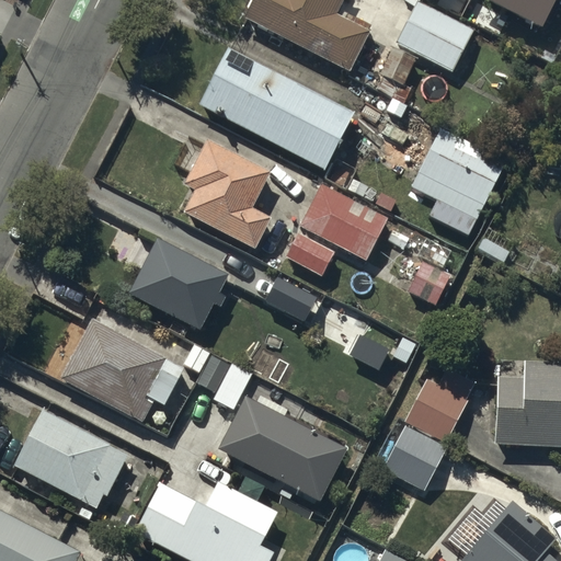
[(338,0),(248,0),(241,13),(346,67),(365,30),(332,13),(338,0)]
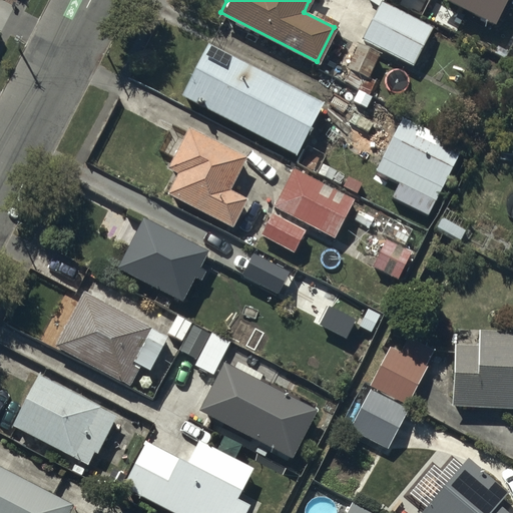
[(431,25),(383,0),(379,0),(361,35),(412,61),(431,25)]
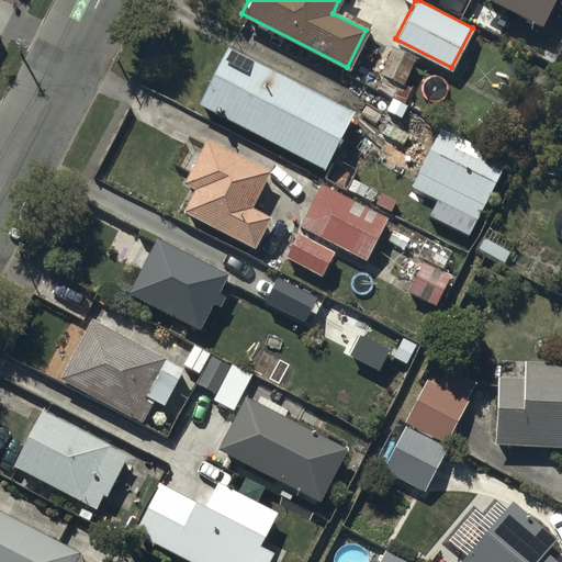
[(557,0),(493,0),(544,26),(557,0)]
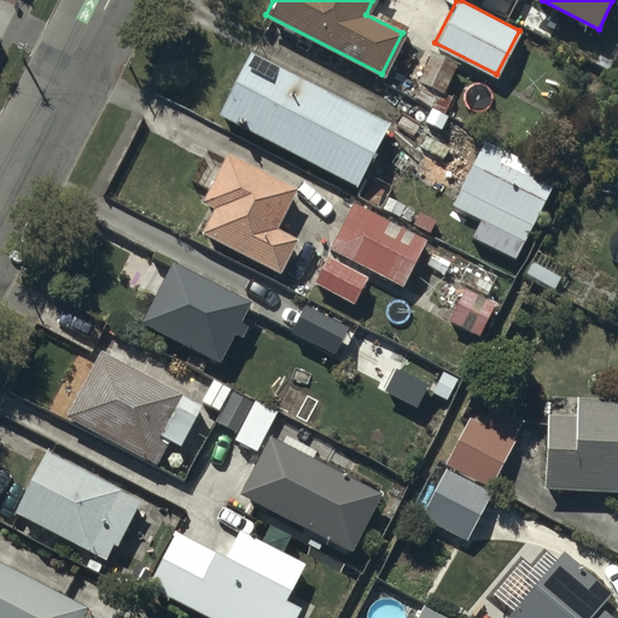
[(385,120),(250,51),(217,112),(354,181),(385,120)]
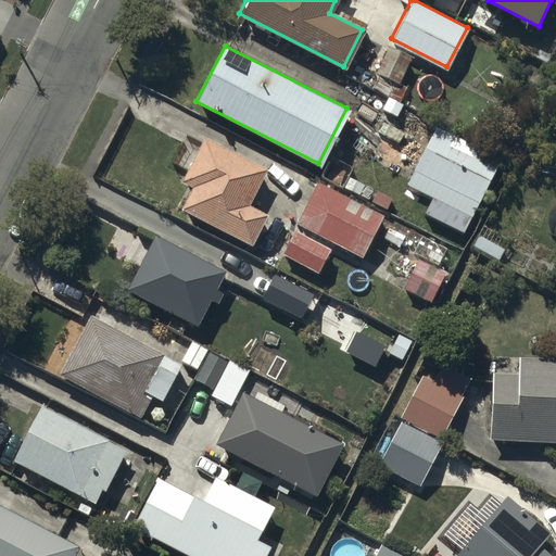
[(409,58),(389,46),(376,71),(396,81),(409,58)]
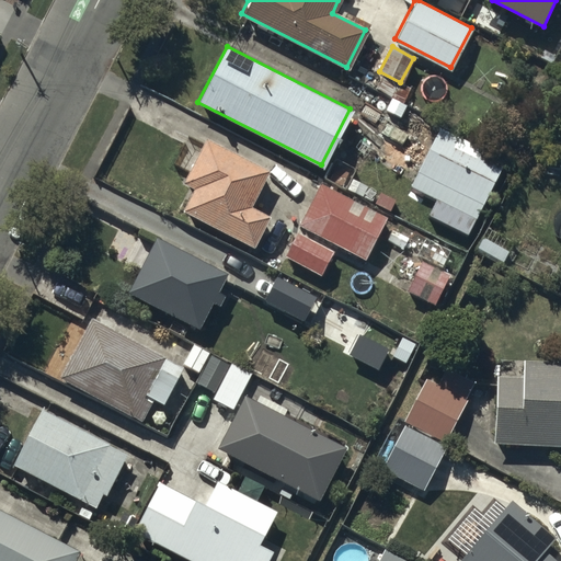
[(405,105),(391,99),(386,109),(399,116),(405,105)]
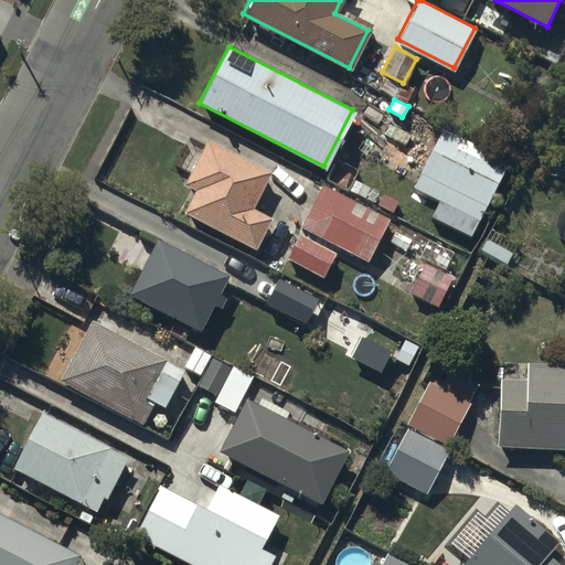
[(507,160),(441,128),(414,185),(439,198),(430,216),(470,235),(507,160)]
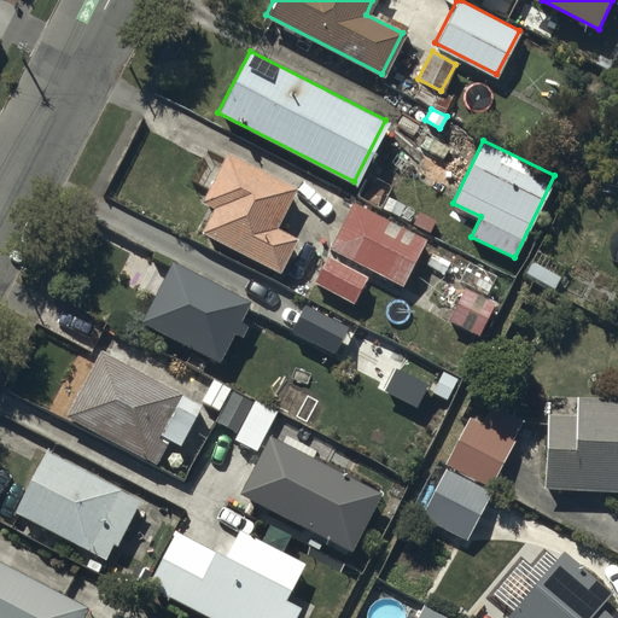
[(291,188),(222,152),(198,198),(211,205),(198,229),(277,269),(292,238),(270,227),(291,188)]
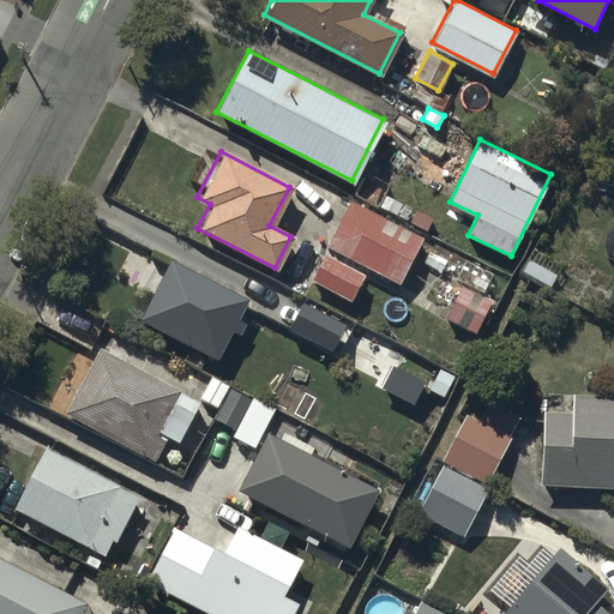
[(402,204),(385,194),(379,205),(396,214),(402,204)]
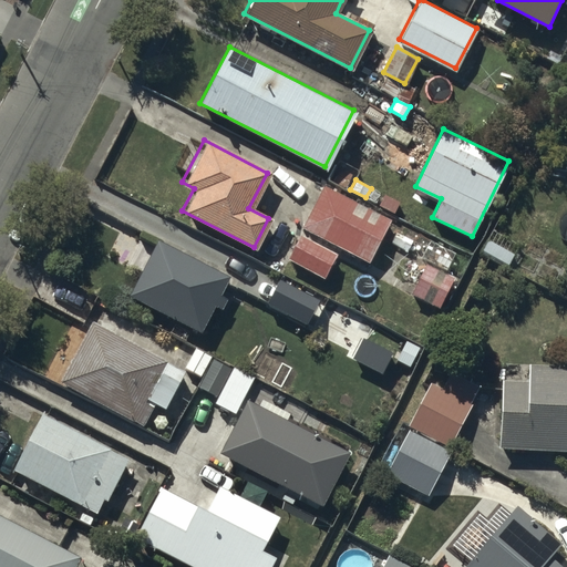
[(389,219),(321,186),(300,227),(368,260),(389,219)]
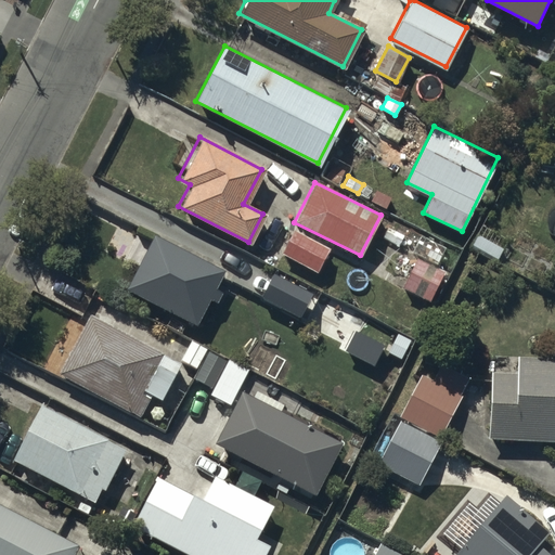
[(390,197),(377,190),(371,199),(385,208),(390,197)]
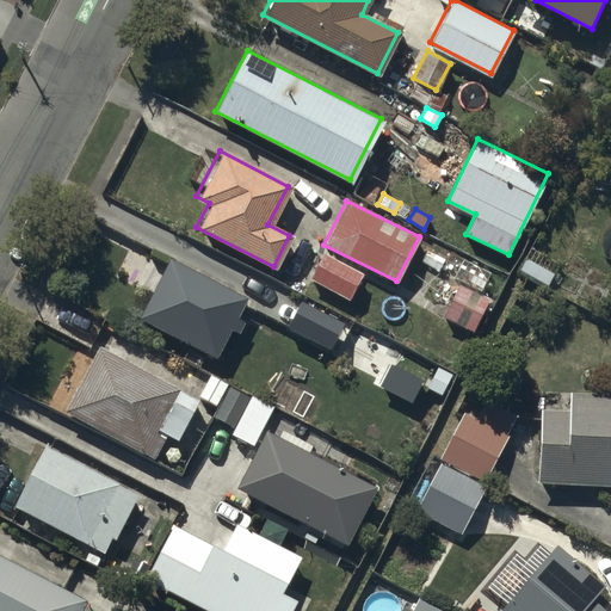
[(360,273),(323,253),(309,277),(346,298),(360,273)]
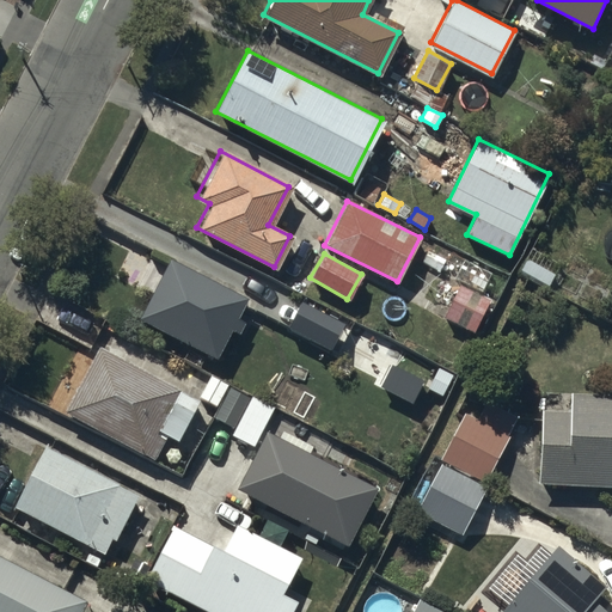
[(249,297),(169,256),(138,316),(219,357),(232,330),(239,334),(244,323),(237,319),(249,297)]
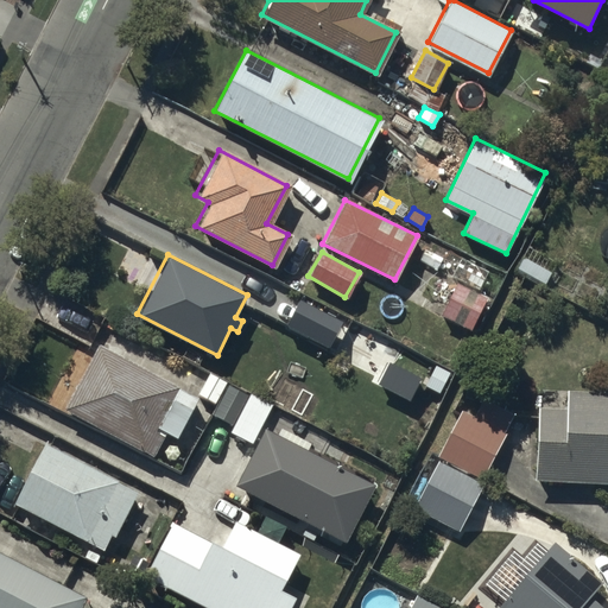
[(487,271),(462,258),(453,274),(477,287),(487,271)]
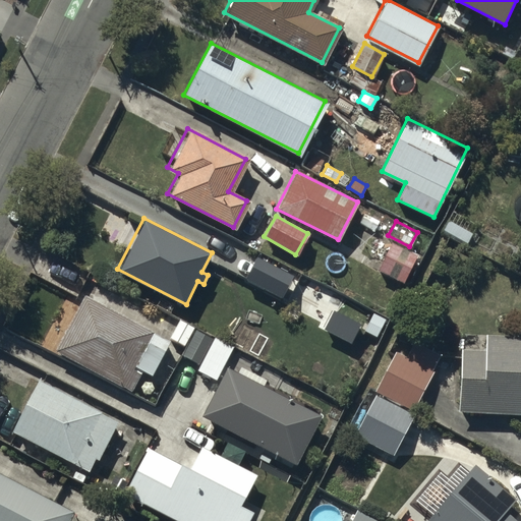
[(470,234),(449,221),(444,229),(466,242),(470,234)]
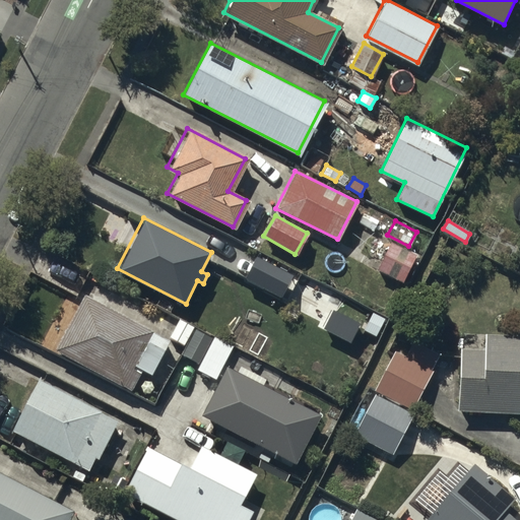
[(415,254),(390,242),(377,269),(402,280),(415,254)]
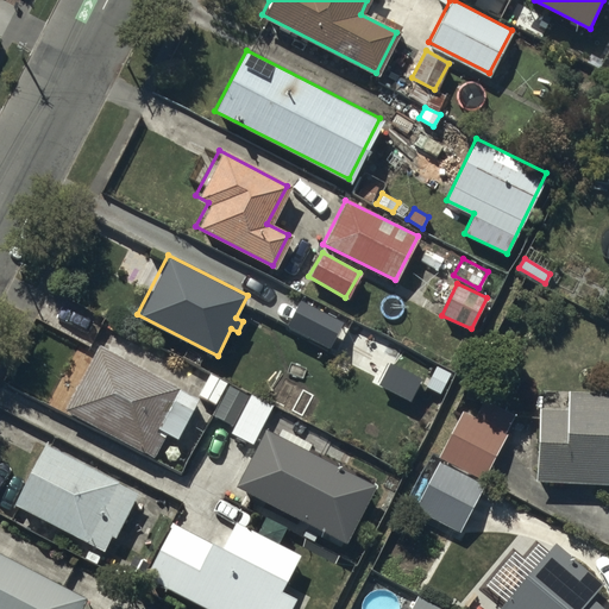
[(341,321),(299,299),(286,322),(328,346),(341,321)]
